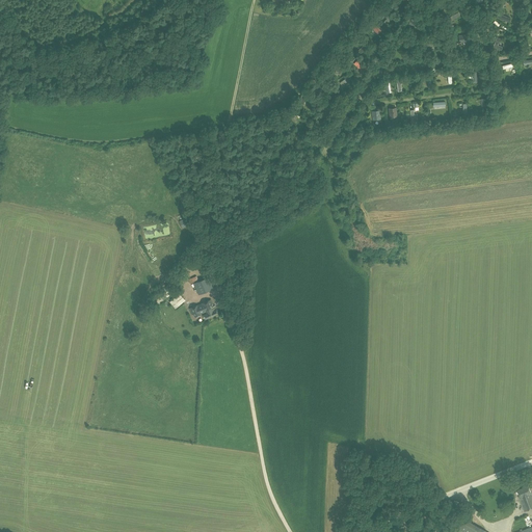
[(388,12),(384,16),(387,19),(382,23),(387,25),(393,18),(388,12)]
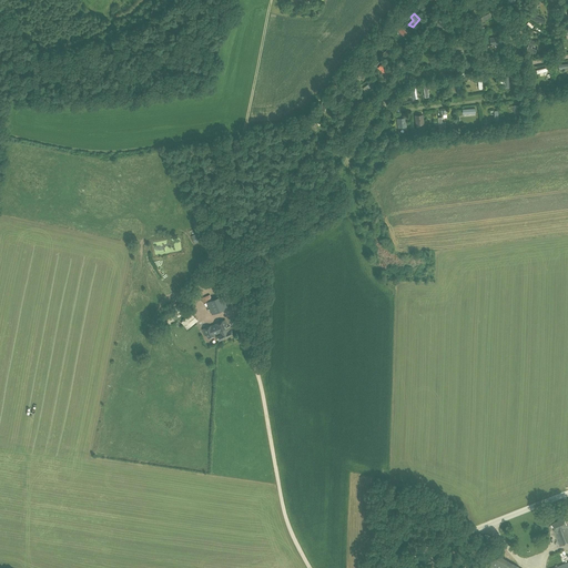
[(483,26),(494,22),(492,16),(480,19),(483,26)]
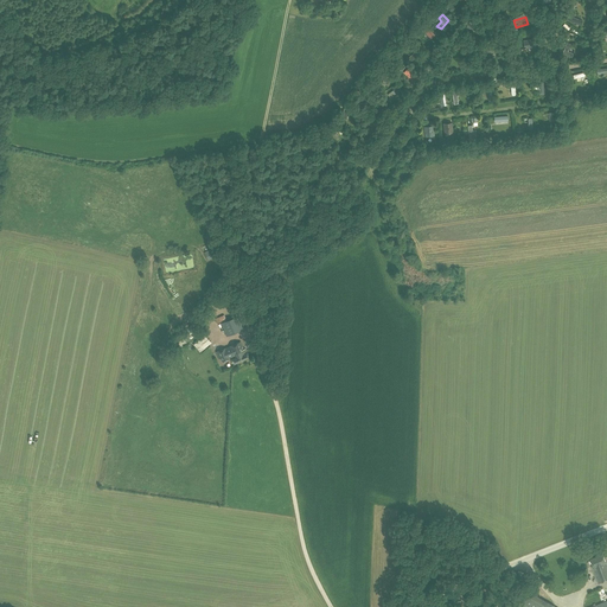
[(464,25),(471,31),(475,26),(468,19),(464,25)]
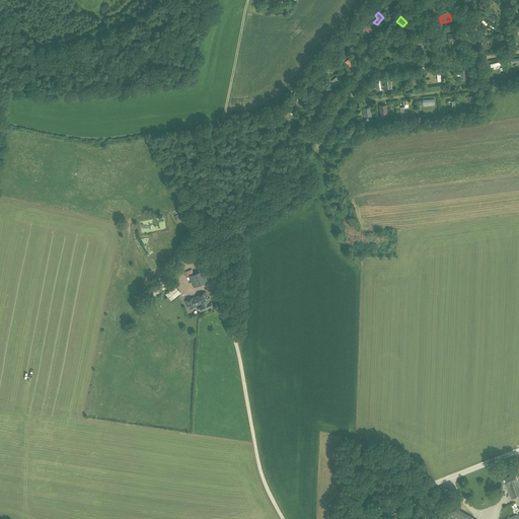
[(364,21),(360,24),(368,32),(371,29),(364,21)]
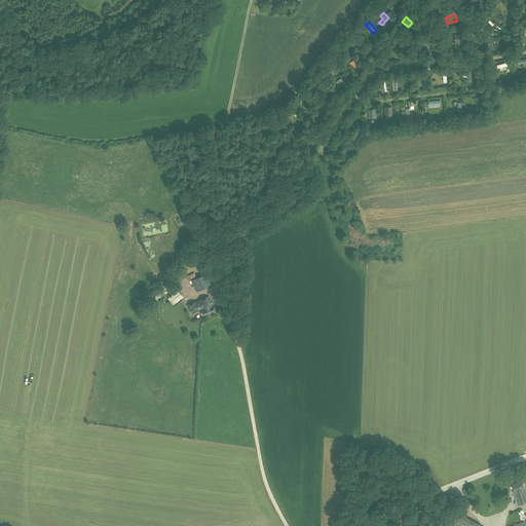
[(453,35),(454,42),(464,41),(463,30),(459,31),(460,34),(453,35)]
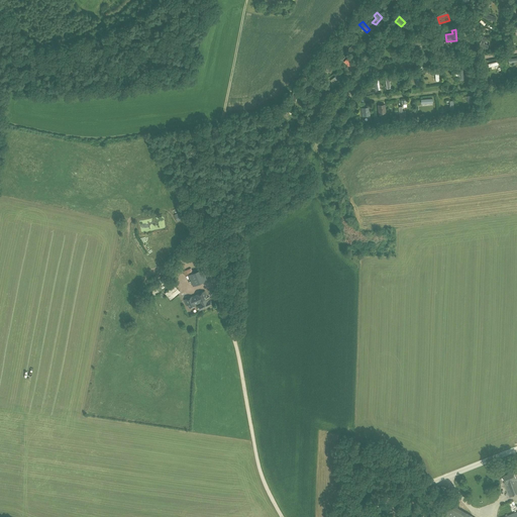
[(392,42),(393,44),(397,43),(394,34),(390,35),(391,39),(386,40),(387,43),(392,42)]
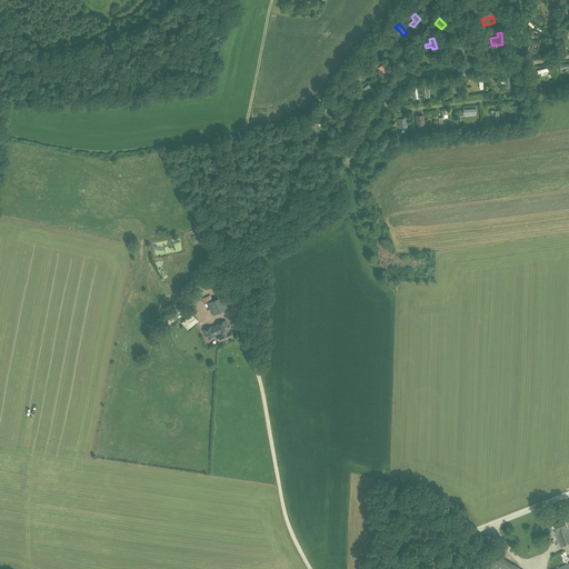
[(528,50),(537,53),(538,50),(532,48),(535,41),(531,40),(528,50)]
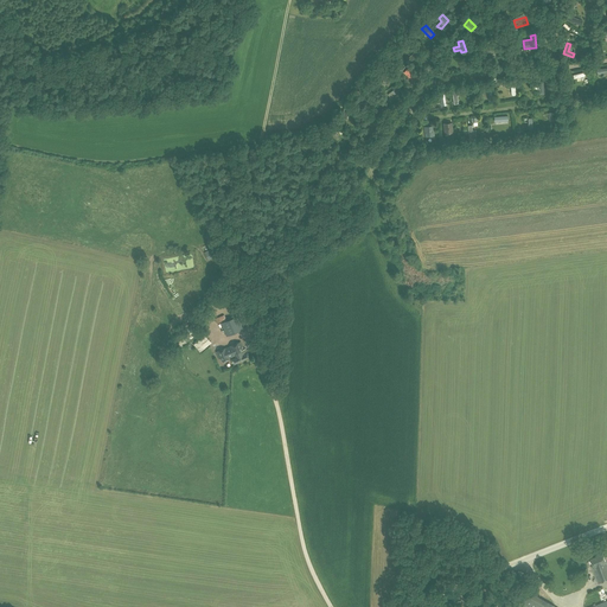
[(408,58),(410,61),(414,58),(415,59),(417,57),(416,56),(420,51),(417,49),(408,58)]
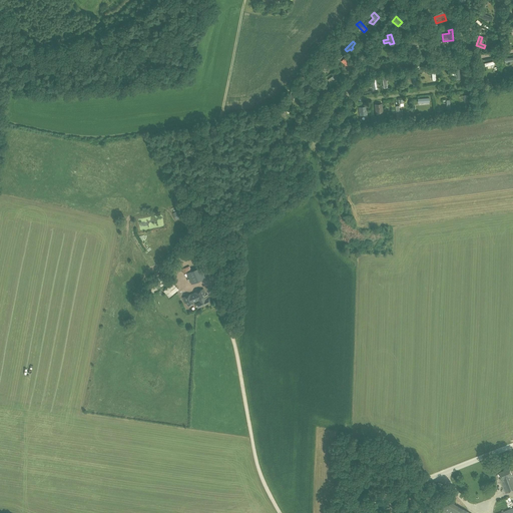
[(343,61),(349,68),(352,65),(346,58),(343,61)]
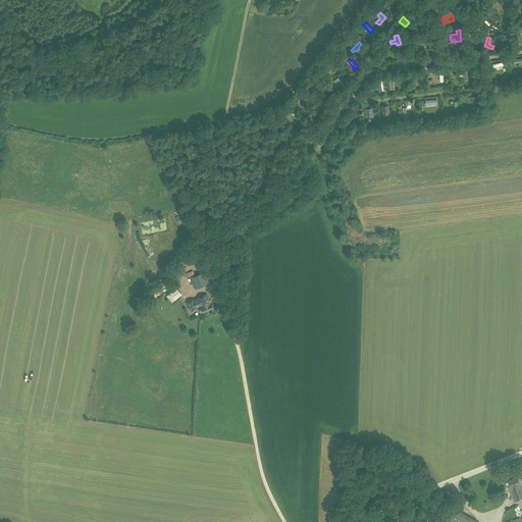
[(325,63),(332,72),(335,70),(328,60),(325,63)]
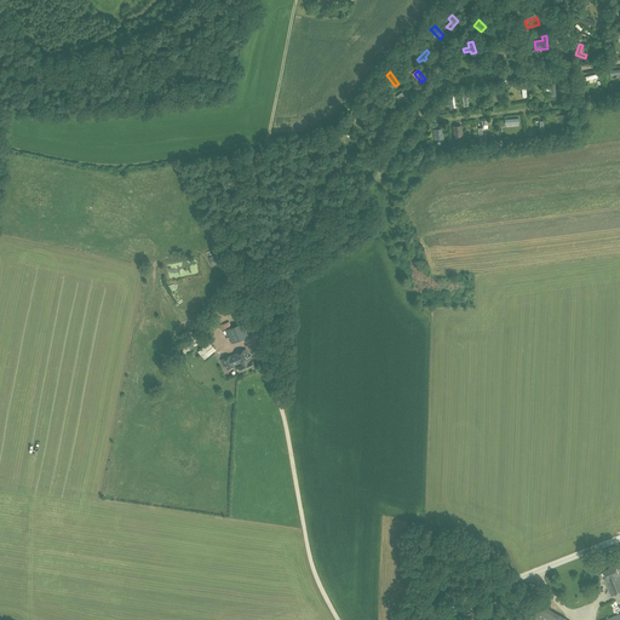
[(550,87),(551,96),(556,96),(555,82),(544,84),(544,89),(550,87)]
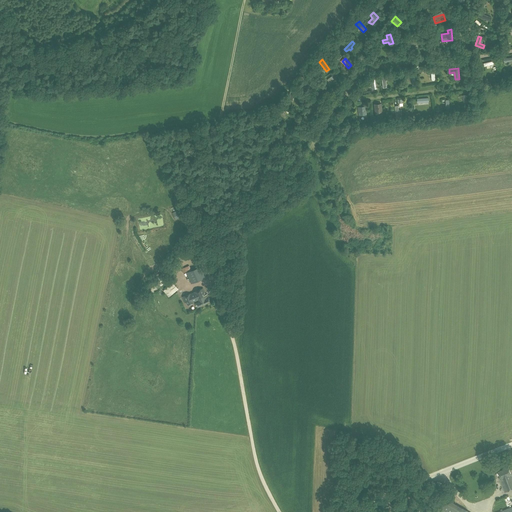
[(327,79),(329,83),(334,79),(337,82),(340,80),(335,73),(327,79)]
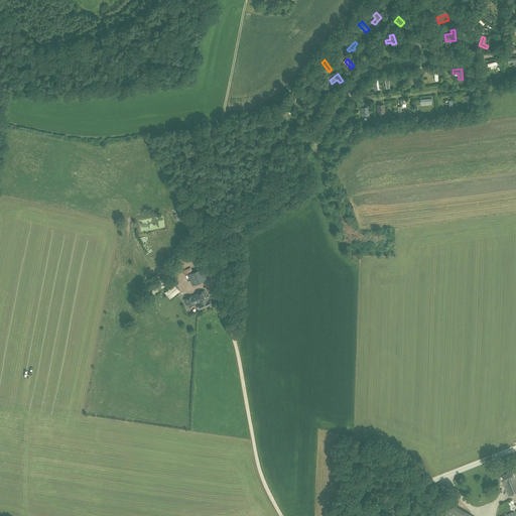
[(316,89),(304,87),(304,91),(312,92),(312,95),(315,95),(316,89)]
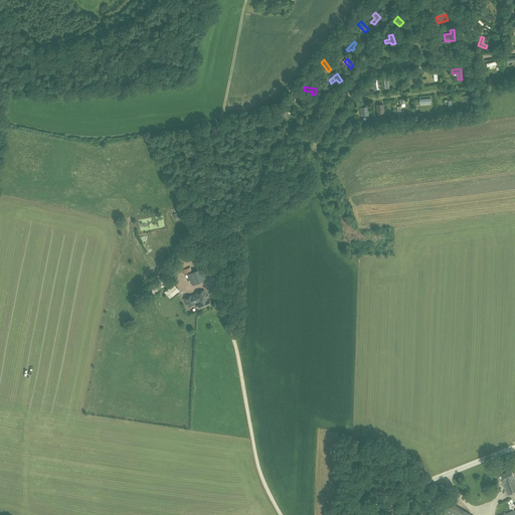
[(465,97),(468,107),(475,105),(472,95),(465,97)]
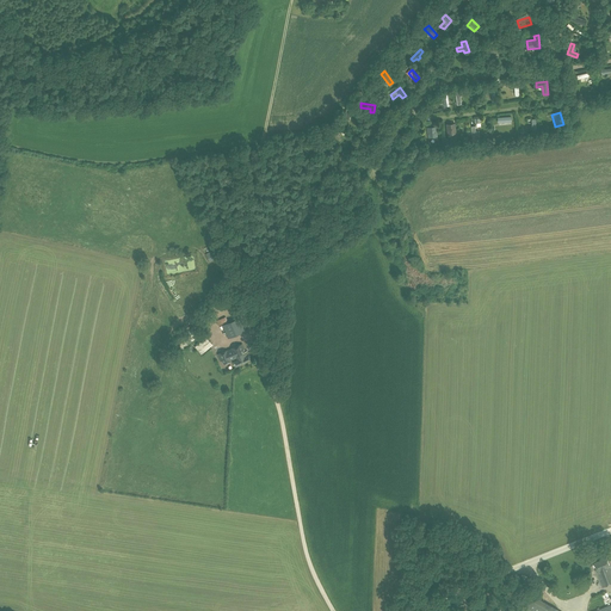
[(374,117),(371,123),(382,127),(384,121),(374,117)]
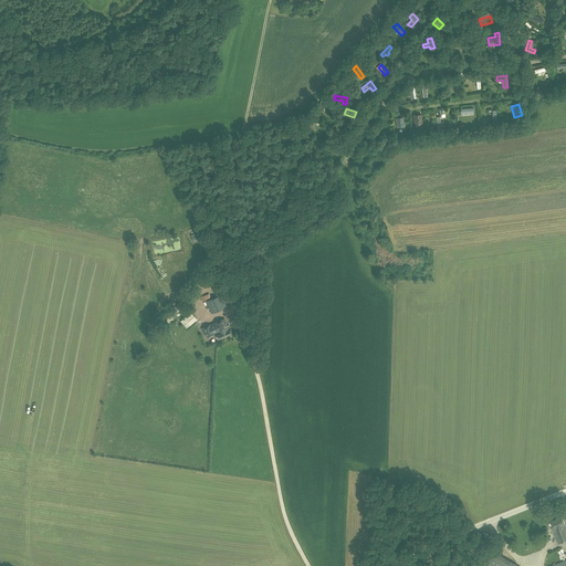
[(413,115),(415,125),(422,124),(421,114),(413,115)]
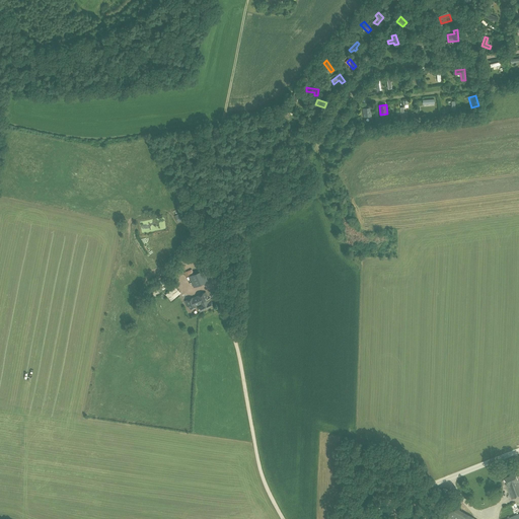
[(281,110),(287,121),(291,118),(288,113),(292,109),(290,105),(281,110)]
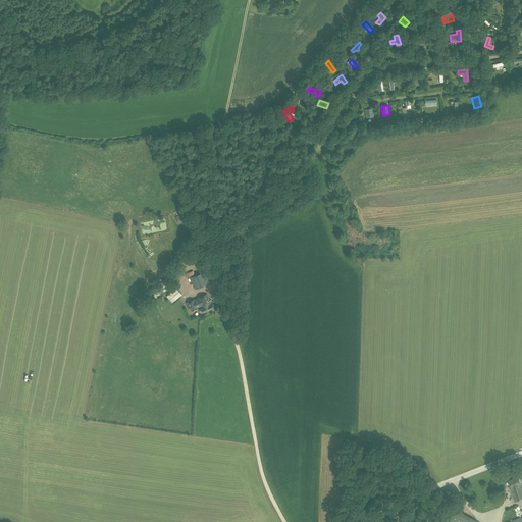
[(364,109),(365,118),(374,117),(373,108),(364,109)]
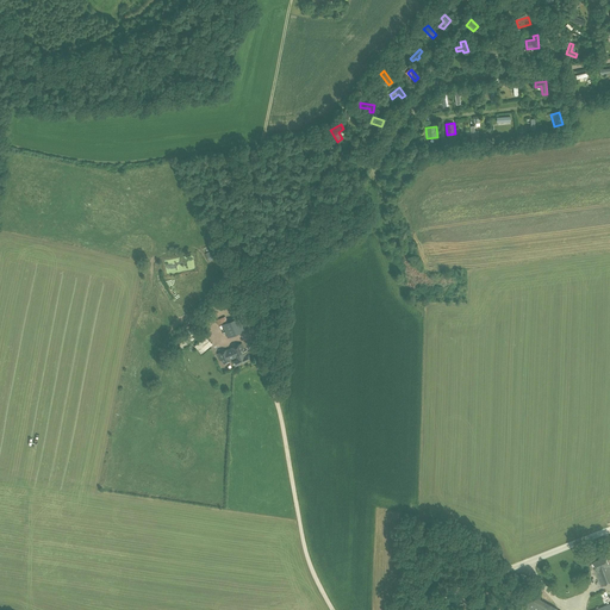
[(410,141),(415,135),(411,132),(410,134),(408,132),(408,135),(405,134),(400,142),(404,144),(408,138),(410,141)]
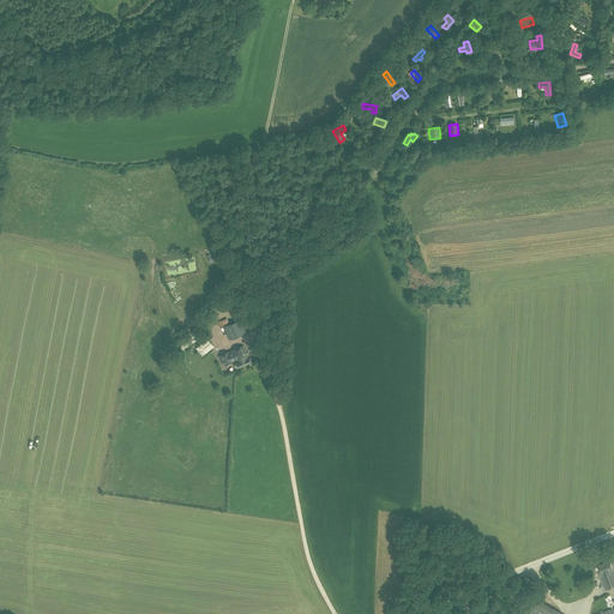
[(329,143),(332,150),(336,148),(330,138),(321,143),(324,146),(329,143)]
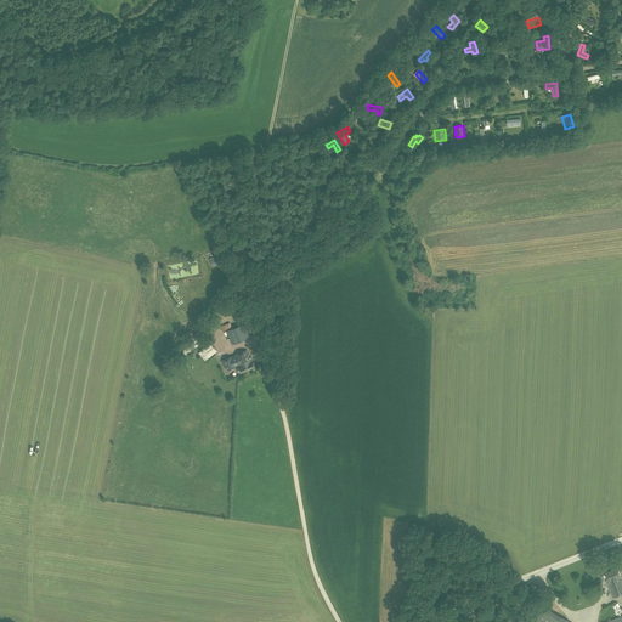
[(328,170),(338,177),(343,170),(333,163),(328,170)]
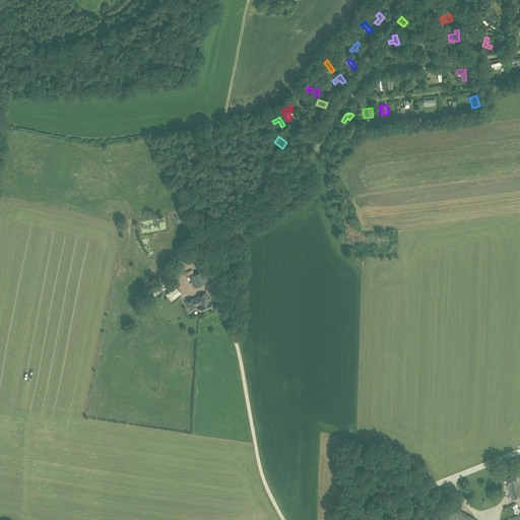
[(175,216),(178,222),(189,217),(186,211),(175,216)]
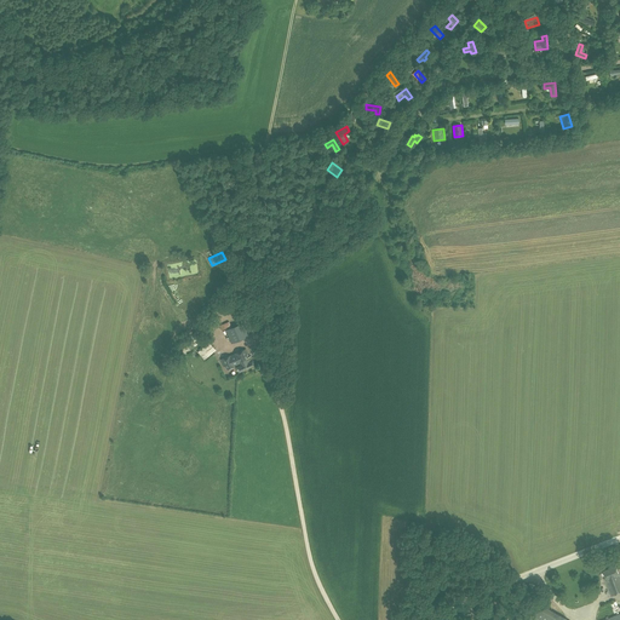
[(201,322),(208,329),(224,313),(218,305),(213,310),(216,311),(213,314),(212,311),(201,322)]
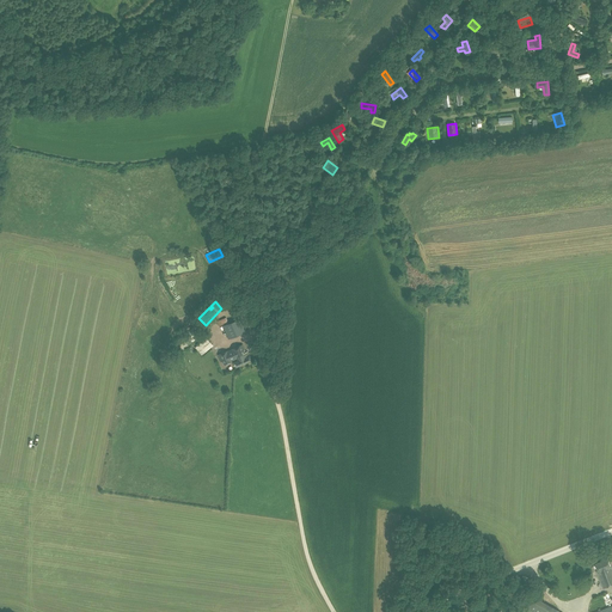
[(222,325),(228,340),(248,331),(242,317),(228,323),(226,317),(215,323),(218,328),(222,325)]
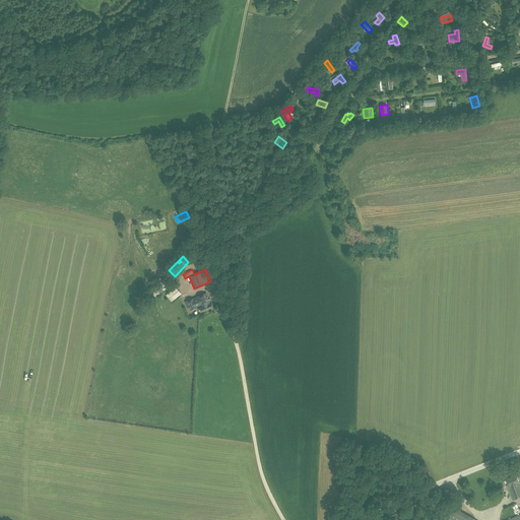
[(149,290),(155,298),(172,283),(166,276),(158,282),(149,290)]
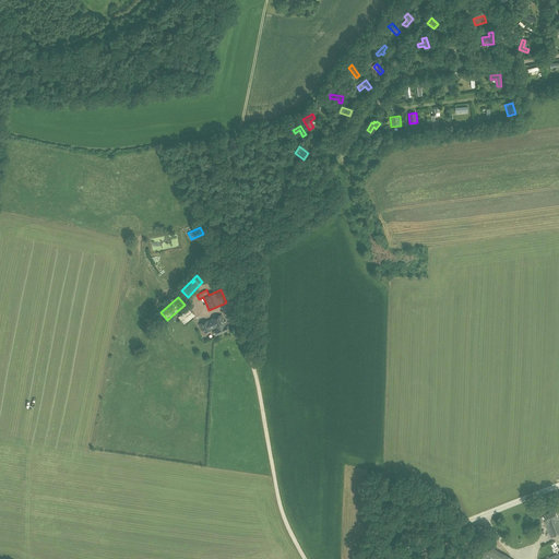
[(178,317),(185,324),(194,316),(189,308),(178,317)]
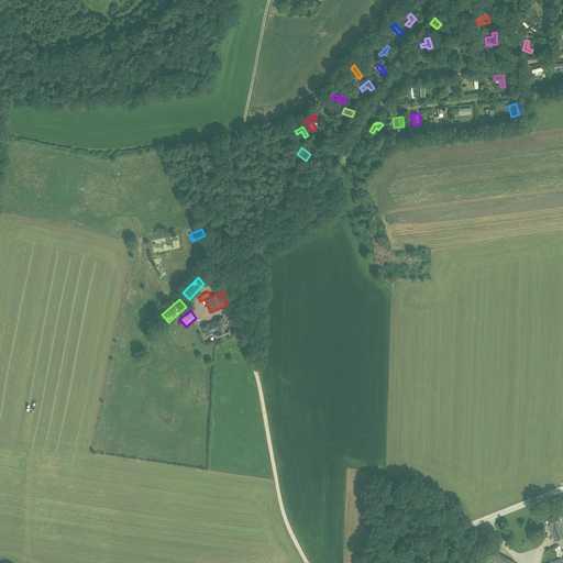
[(216,332),(217,338),(231,331),(228,323),(227,323),(223,317),(212,321),(213,323),(210,324),(210,322),(200,326),(203,332),(205,332),(207,334),(212,332),(212,331),(214,330),(216,332)]
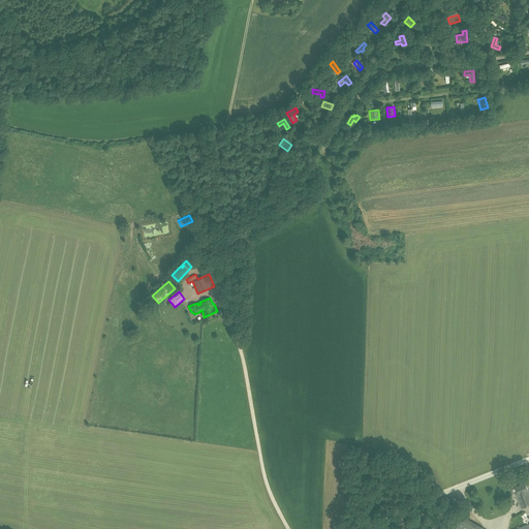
[(516,494),(522,508),(528,504),(528,492),(528,490),(526,483),(515,487),(518,493),(516,494)]
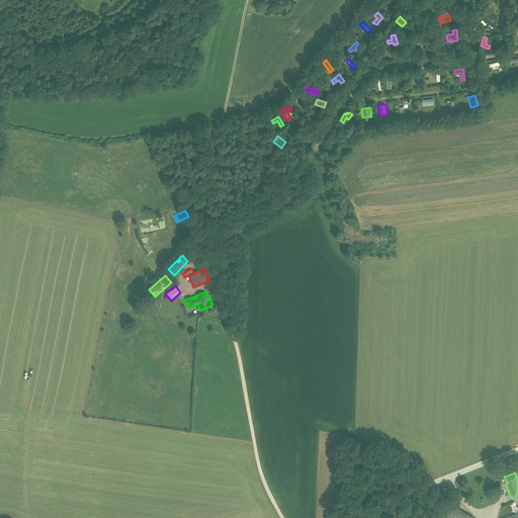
[(445,514),(451,517),(476,517),(452,503),(445,514)]
